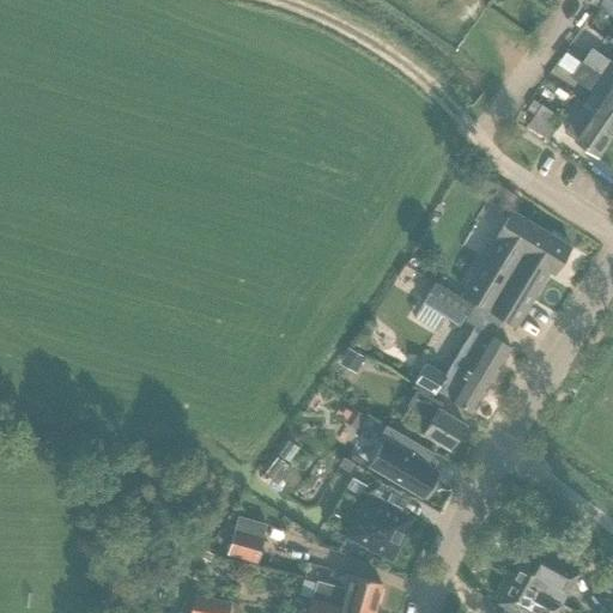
[(612,84),(612,62),(612,64),(593,50),(583,64),(612,84)]
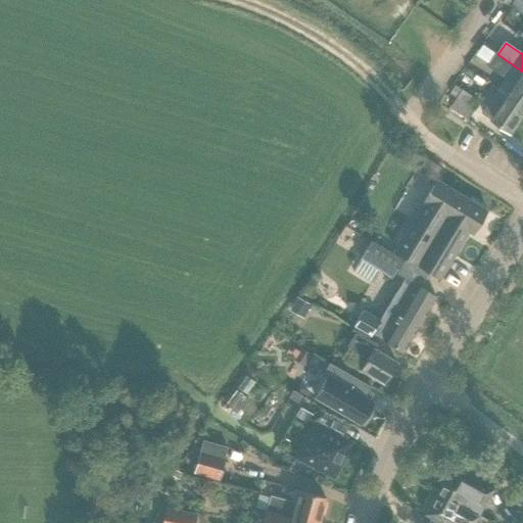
[(522,105),(522,72),(497,54),(488,67),(506,79),(498,90),(522,105)]
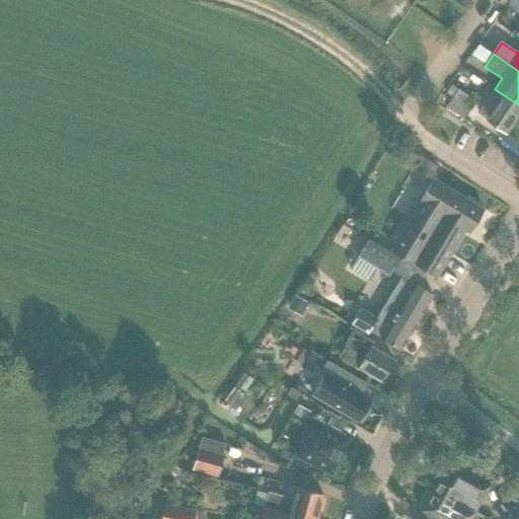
[(464,119),(476,101),(454,85),(448,94),(453,97),(447,106),(464,119)]
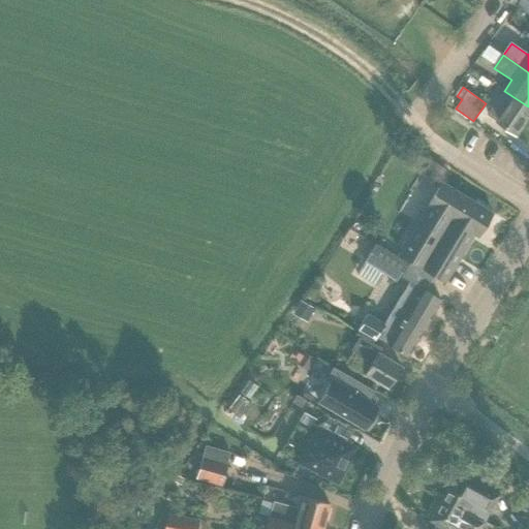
[(518,135),(528,118),(528,106),(504,91),(488,115),(518,135)]
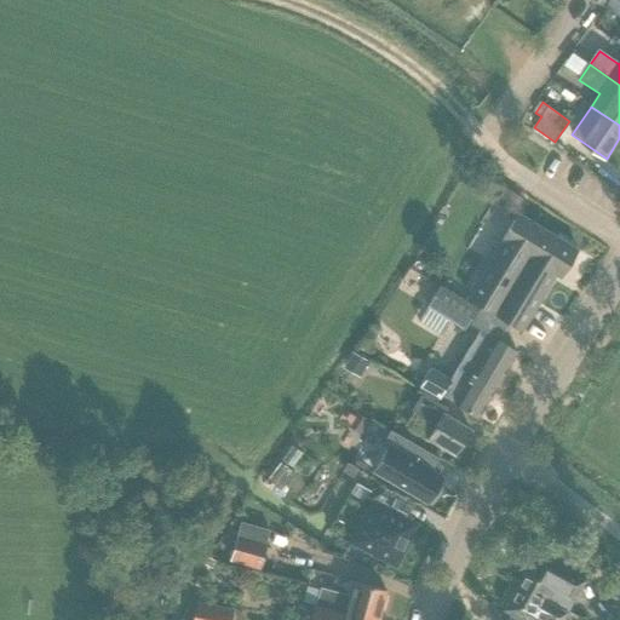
[(521,331),(572,247),(517,214),(468,298),(521,331)]
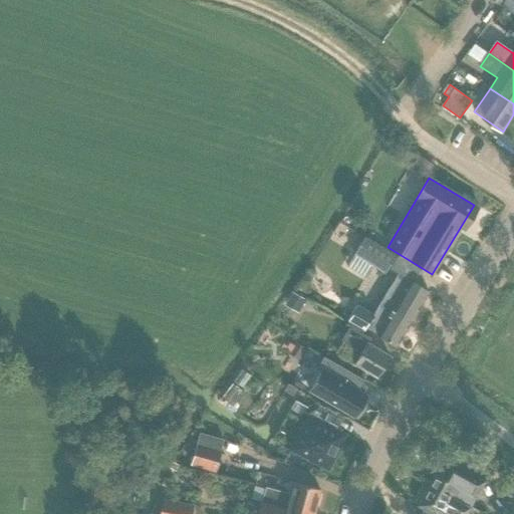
[(384,273),(395,256),(363,238),(353,255),(384,273)]
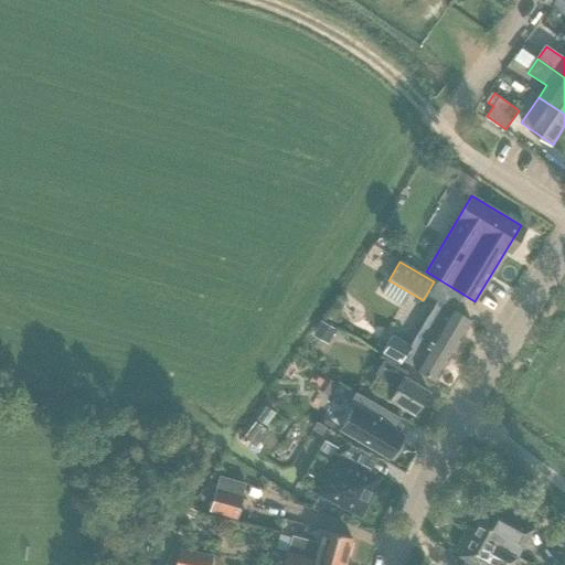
[(419,330),(454,350),(470,321),(437,301),(419,330)]
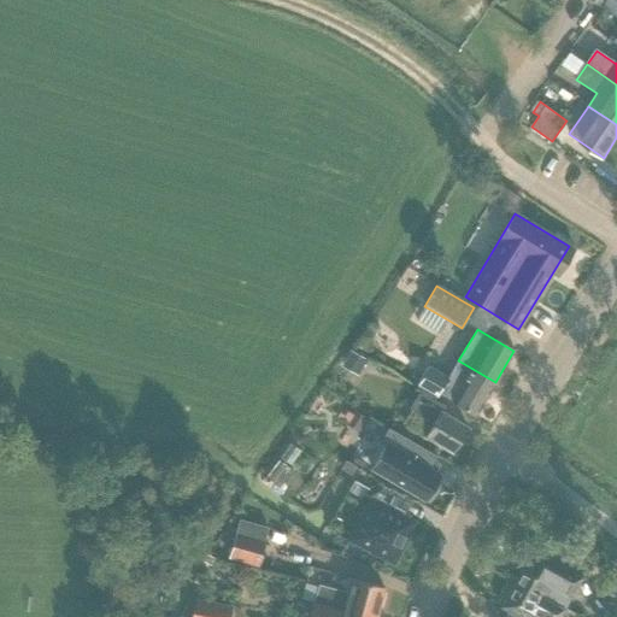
[(350,351),(340,368),(358,376),(366,360),(350,351)]
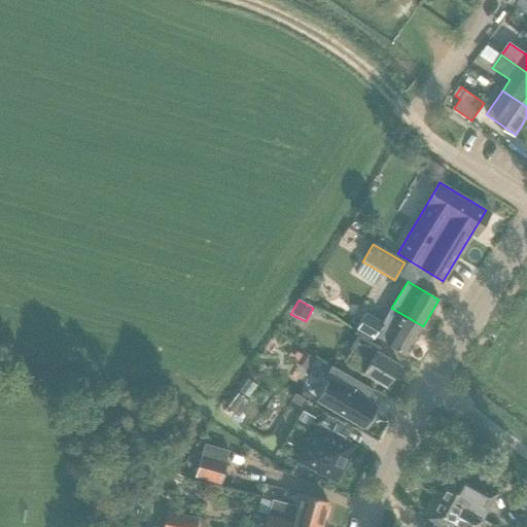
[(406,355),(423,326),(391,308),(382,323),(365,314),(356,330),(374,340),(375,337),(386,343),(386,344),(406,355)]
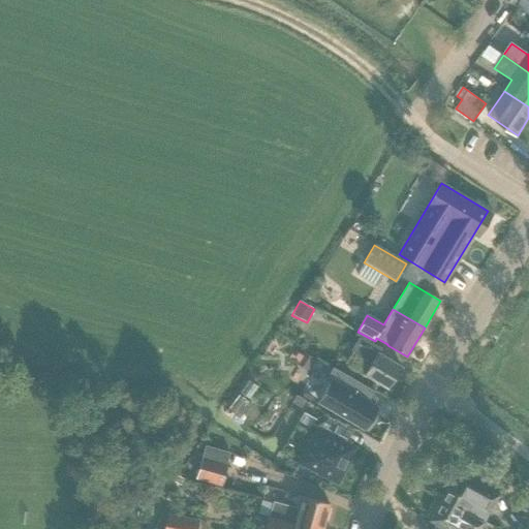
[(387,389),(401,368),(378,354),(381,349),(372,343),(373,341),(361,334),(349,352),(371,363),(364,375),(387,389)]
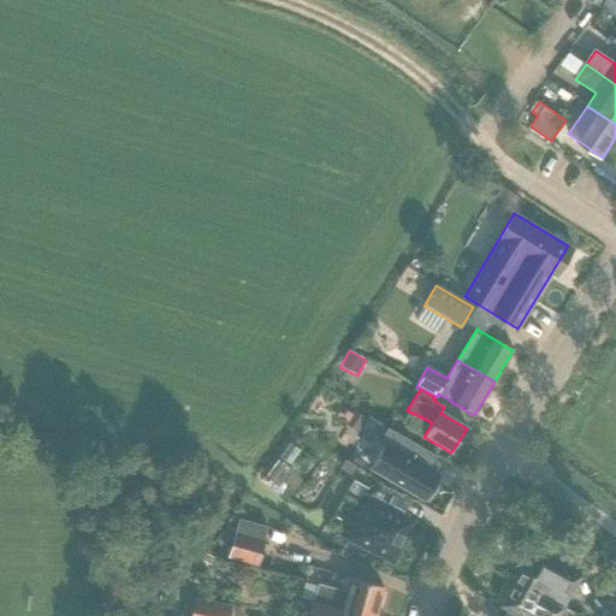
[(368,420),(350,409),(342,421),(360,433),(368,420)]
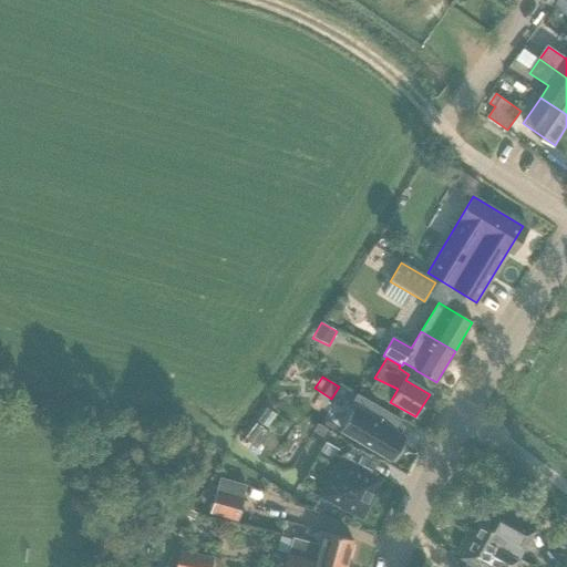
[(390,460),(403,437),(393,432),(400,420),(371,402),(363,415),(371,420),(358,442),(390,460)]
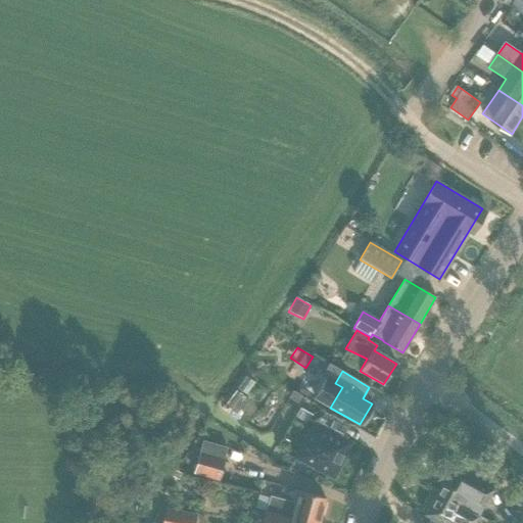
[(312,425),(296,458),(316,468),(315,470),(326,475),(327,473),(333,476),(335,472),(336,472),(341,462),(340,461),(348,442),(312,425)]
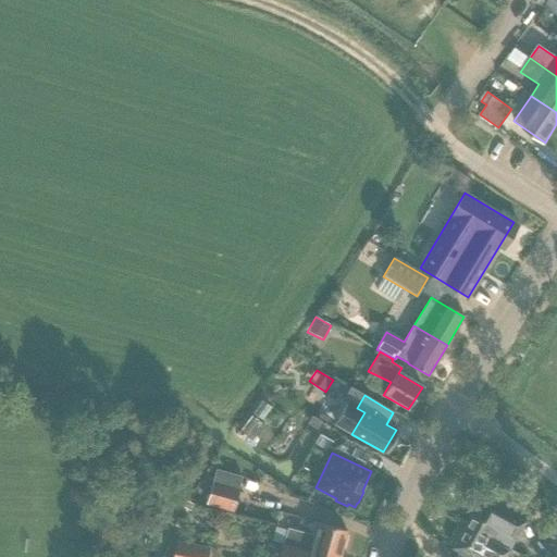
[(242,475),(215,469),(211,482),(238,489),(242,475)]
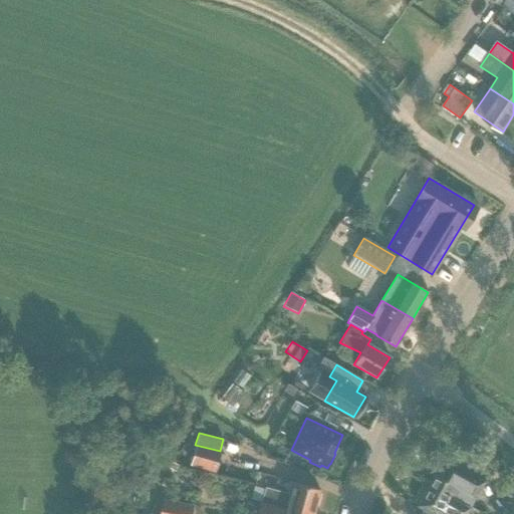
[(220,451),(195,445),(190,466),(214,473),(220,451)]
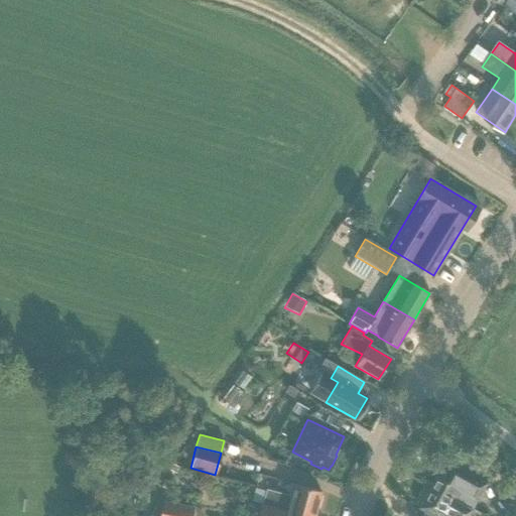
[(430,487),(458,505),(460,502),(472,509),(486,484),(450,465),(446,474),(439,470),(430,487)]
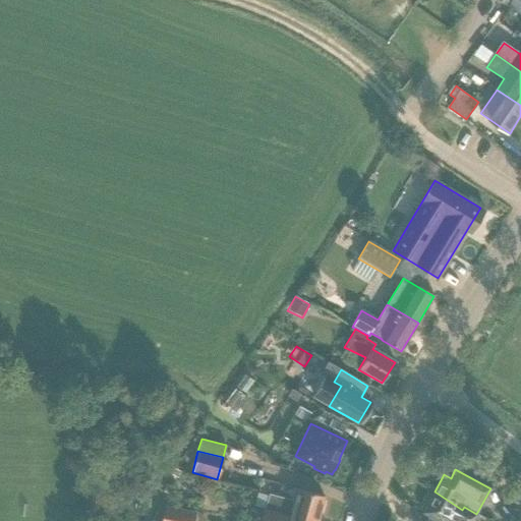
[(266,509),(309,520),(316,520),(324,497),(296,489),(292,505),(269,498),(266,509)]
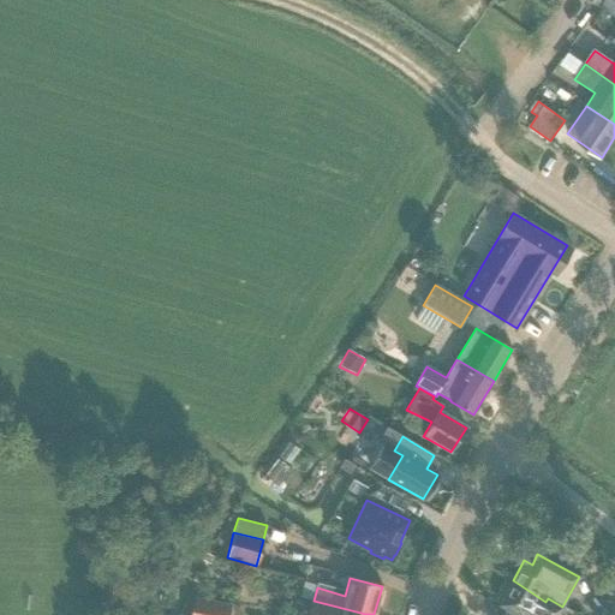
[(557,614),(562,607),(548,598),(545,602),(513,580),(499,605),(514,614),(557,614)]
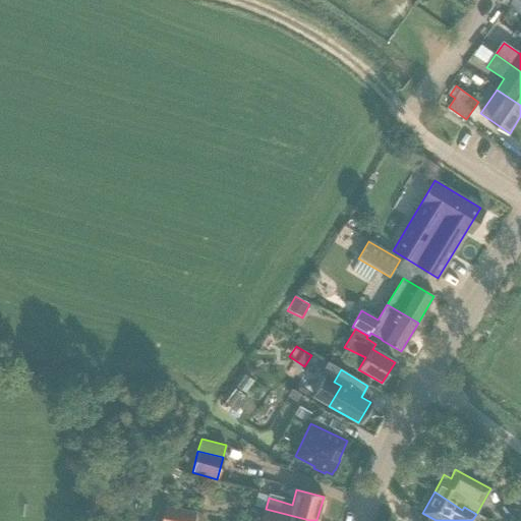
[(192,520),(195,513),(156,504),(156,507),(155,507),(153,516),(151,515),(149,520),(192,520)]
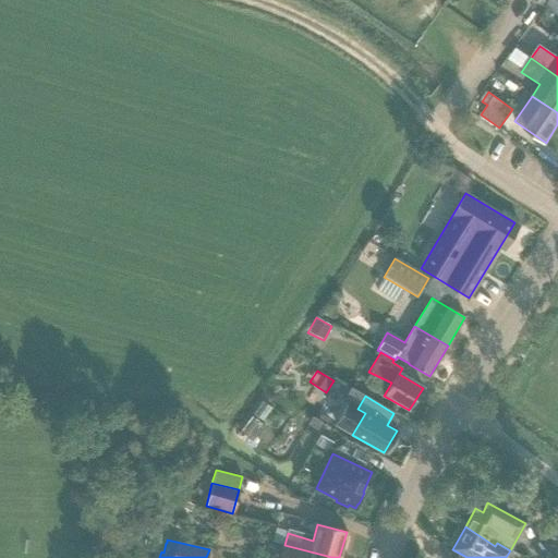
[(331,557),(284,545),(280,557),(331,557)]
